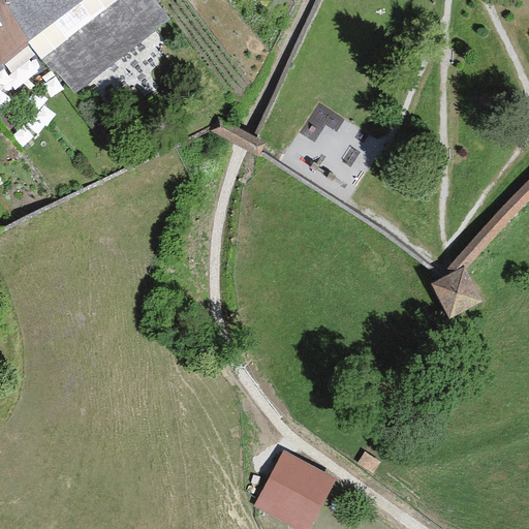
[(3,0),(0,0),(0,60),(0,61),(29,45),(26,39),(3,0)]
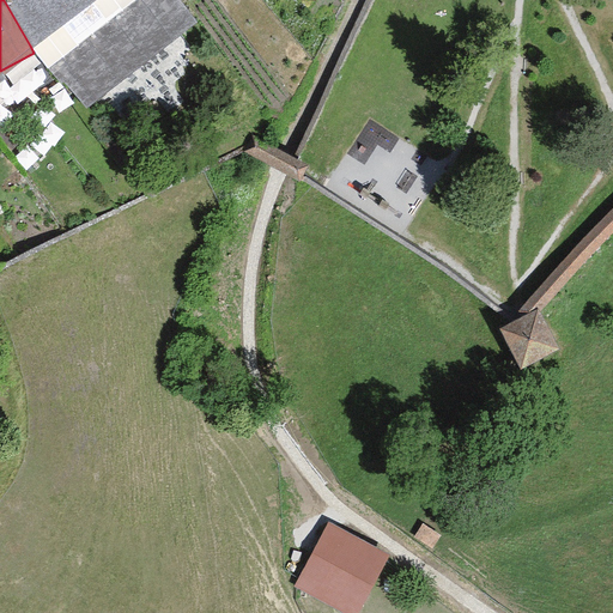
[(93,0),(4,0),(30,46),(93,0)]
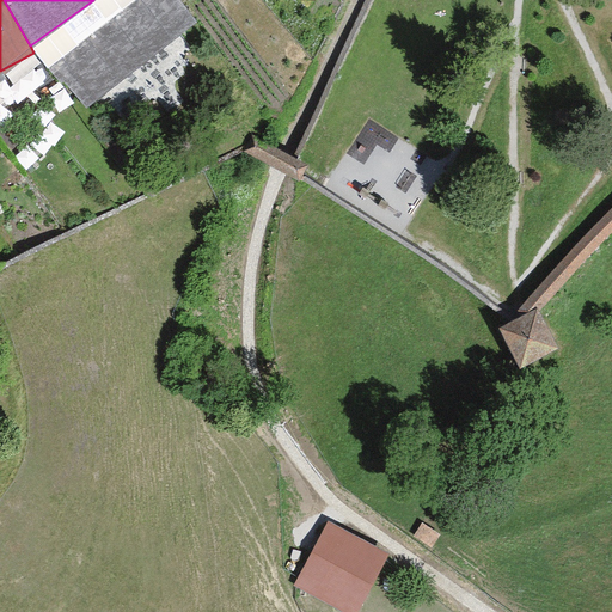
[(611,210),(577,245),(519,311),(521,317),(514,322),(501,328),(521,366),(557,348),(538,311),(611,231),(611,210)]
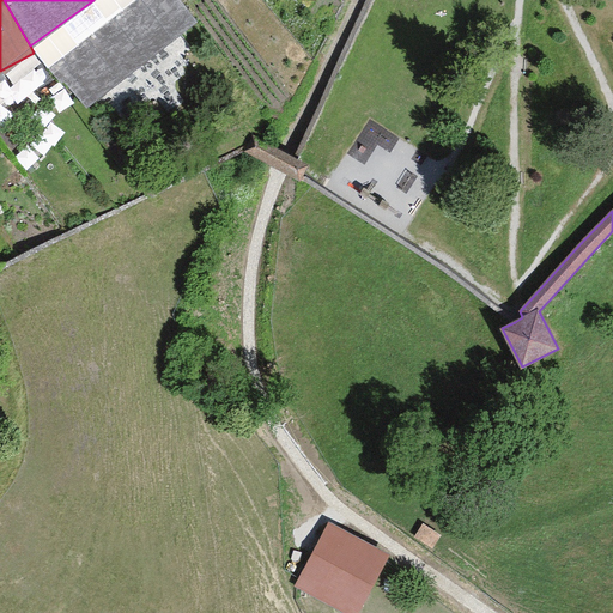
[(359,612),(392,556),(329,522),(295,587),(343,612),(359,612)]
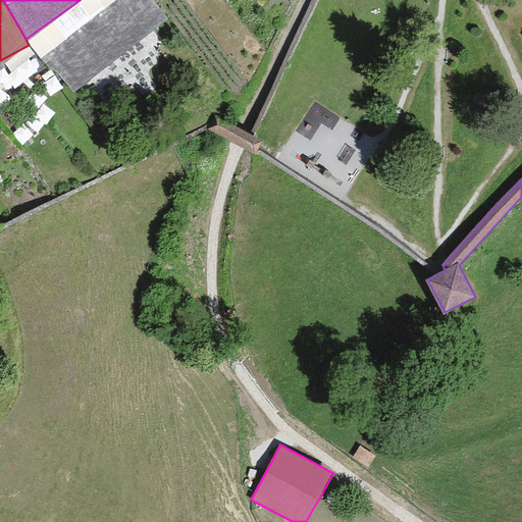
[(375,456),(360,447),(353,458),(368,467),(375,456)]
